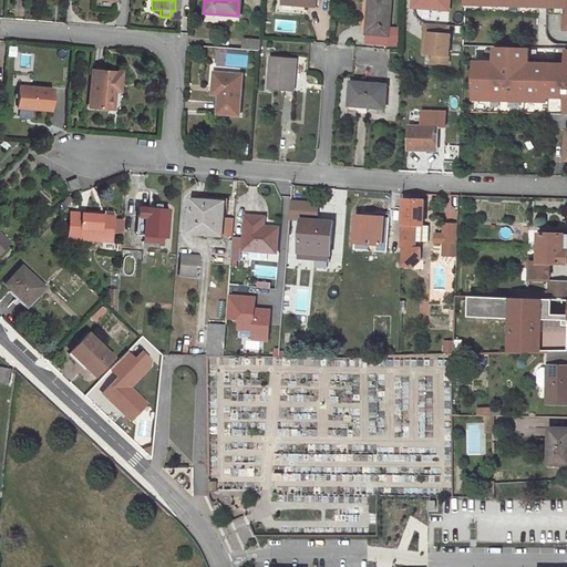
[(392,0),(369,0),(368,34),(390,37),(392,0)]
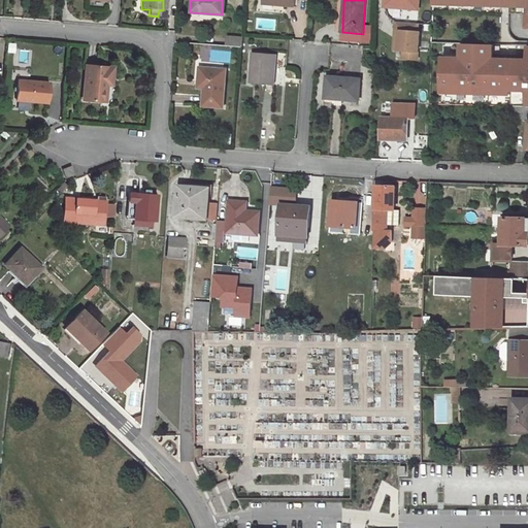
[(385,0),(385,7),(419,9),(419,0),(385,0)]
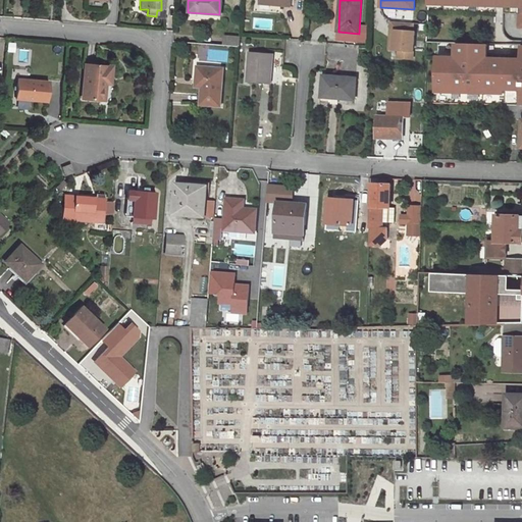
[(521,0),(429,0),(429,6),(497,8),(497,7),(521,8),(521,7),(521,14),(521,15),(521,30),(521,0)]
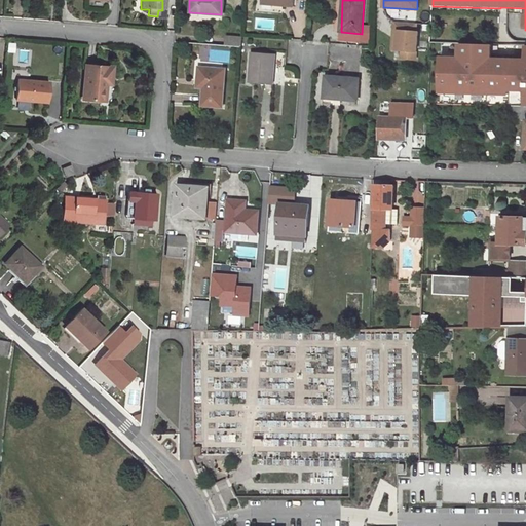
[(395,22),(393,31),(399,31),(397,50),(402,50),(402,59),(416,60),(418,32),(416,32),(417,24),(395,22)]
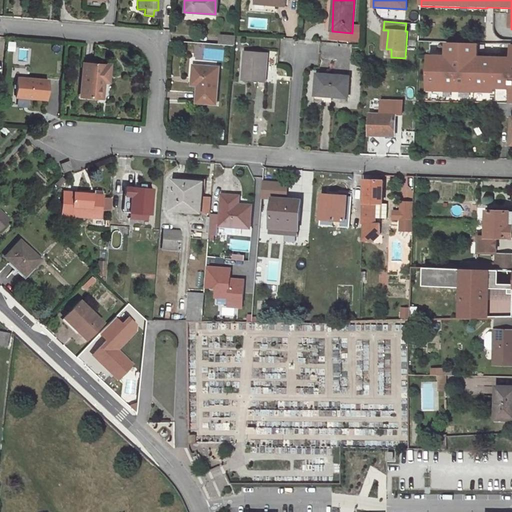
[(219,37),(218,45),(233,46),(234,38),(219,37)]
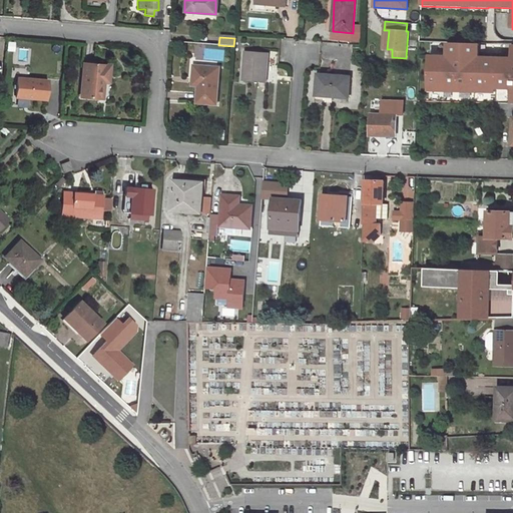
[(429,86),(435,86),(435,90),(453,91),(454,87),(459,87),(459,91),(475,92),(475,88),(483,88),(483,92),(496,92),(496,88),(512,89),(511,104),(512,103),(512,44),(512,45),(512,59),(479,57),(479,44),(448,43),(448,57),(430,56),(429,86)]
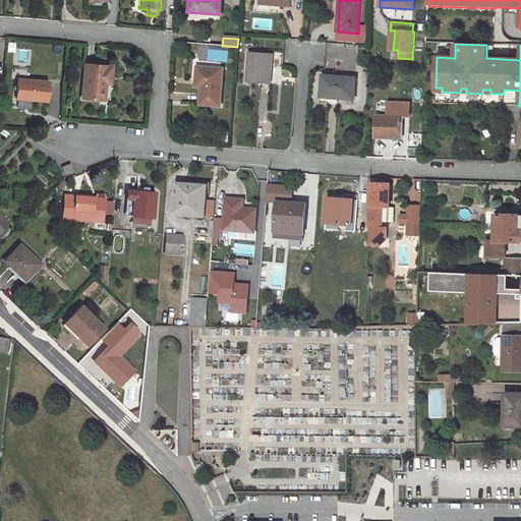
[(439,46),(438,53),(450,56),(451,48),(439,46)]
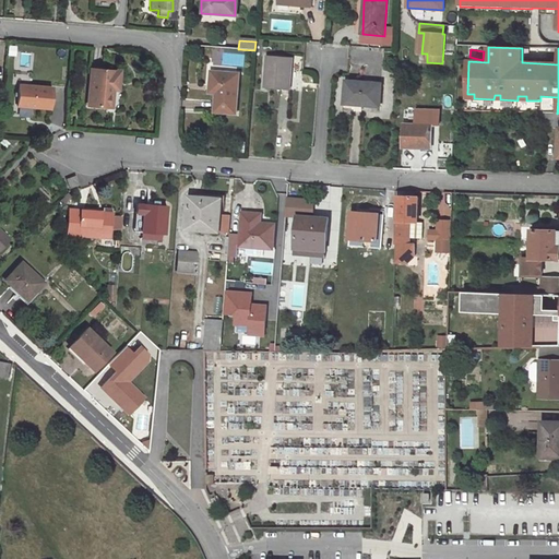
[(290,59),(264,57),(262,90),(288,92),(290,59)]
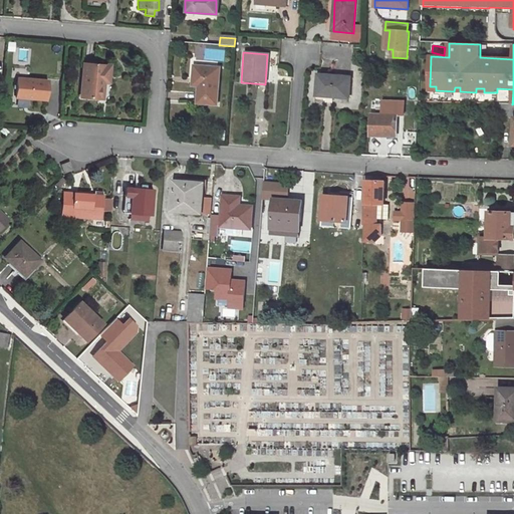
[(105,68),(81,63),(76,96),(95,99),(99,75),(104,76),(105,68)]
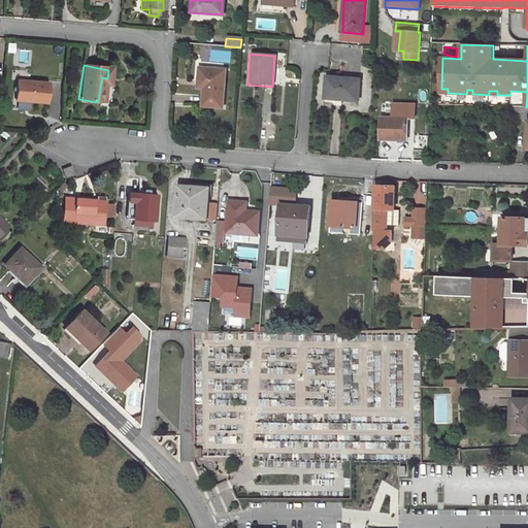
[(224,71),(200,69),(199,80),(204,81),(202,107),(221,108),(224,71)]
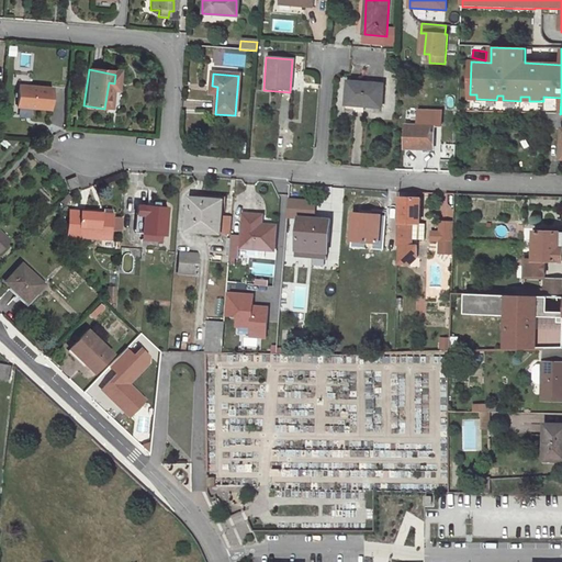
[(52,87),(19,83),(17,116),(32,117),(33,105),(49,108),(52,87)]
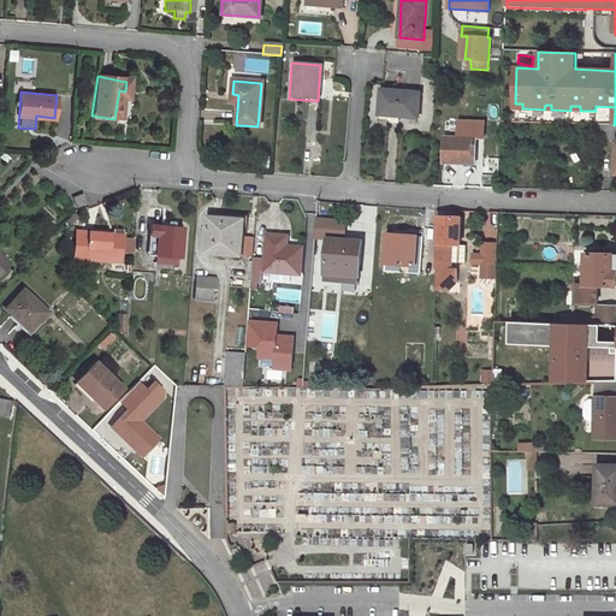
[(385,93),(384,113),(403,114),(402,119),(422,119),(424,94),(385,93)]
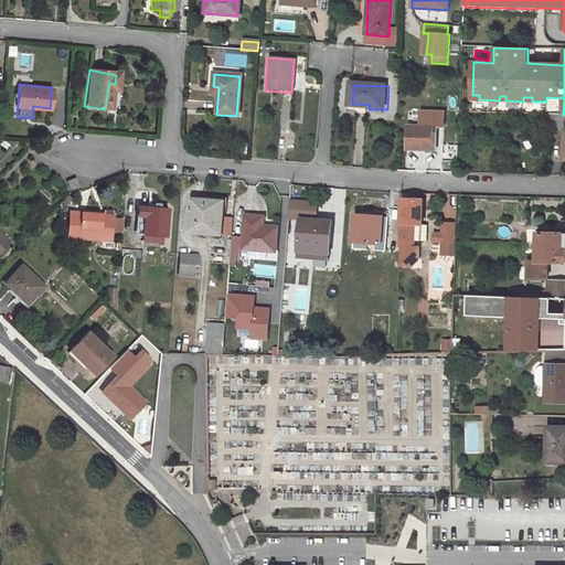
[(424,127),(438,127),(444,127),(445,112),(424,112),(424,127)]
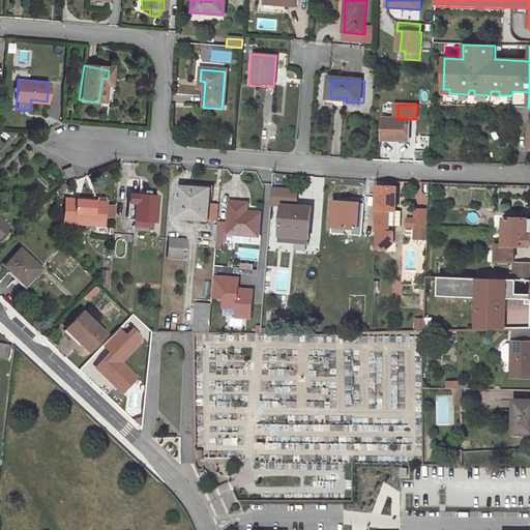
[(410,141),(411,119),(398,119),(385,118),(384,141),(410,141)]
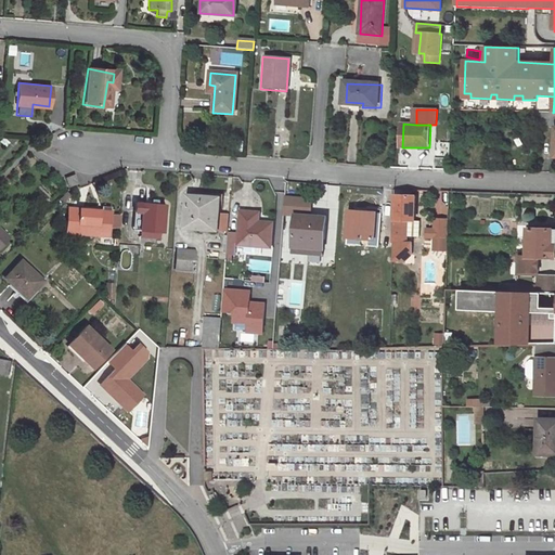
[(66,178),(71,190),(74,186),(77,183),(74,175),(66,178)]
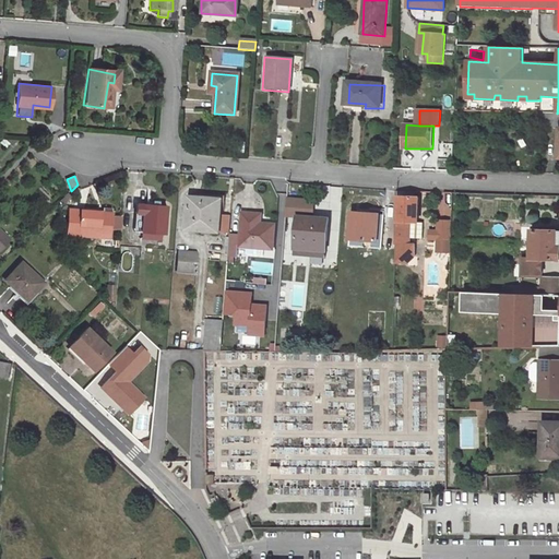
[(221,200),(189,197),(187,230),(219,233),(221,200)]
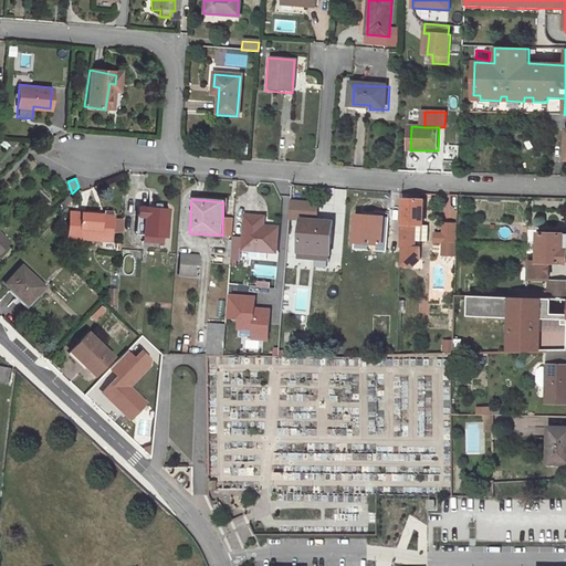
[(401,242),(417,242),(429,242),(429,226),(425,226),(425,201),(406,201),(405,226),(402,226),(401,242)]
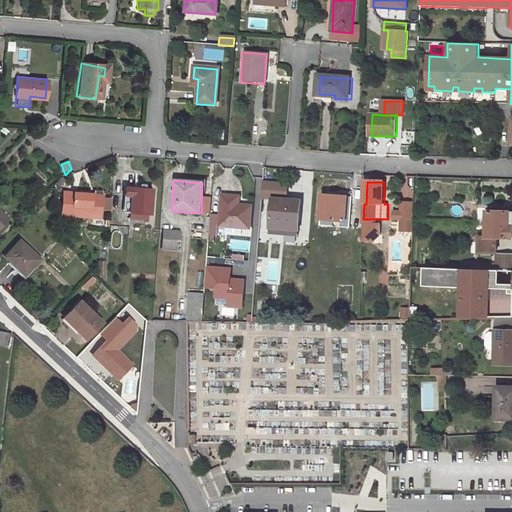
[(272,200),(290,201),(291,186),(263,184),(262,199),(272,200)]
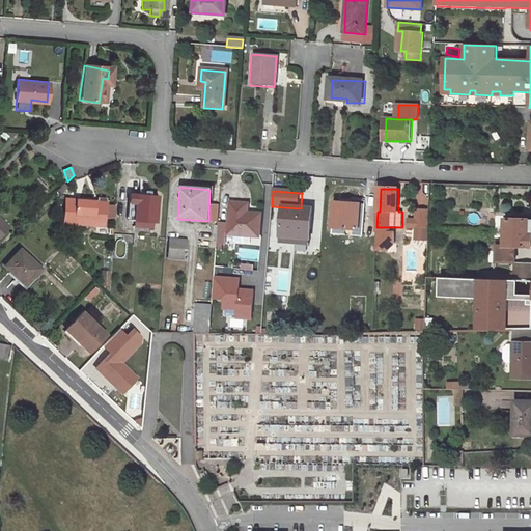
[(130,194),(129,204),(136,204),(135,221),(158,223),(159,196),(130,194)]
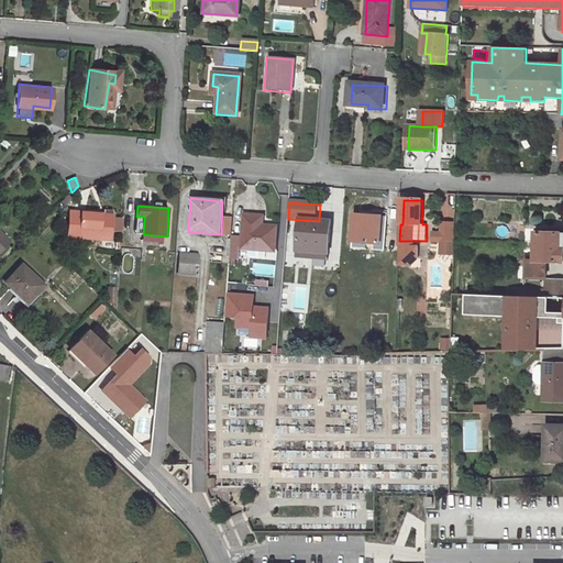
[(99,213),(68,211),(67,235),(111,239),(113,210),(99,209),(99,213)]
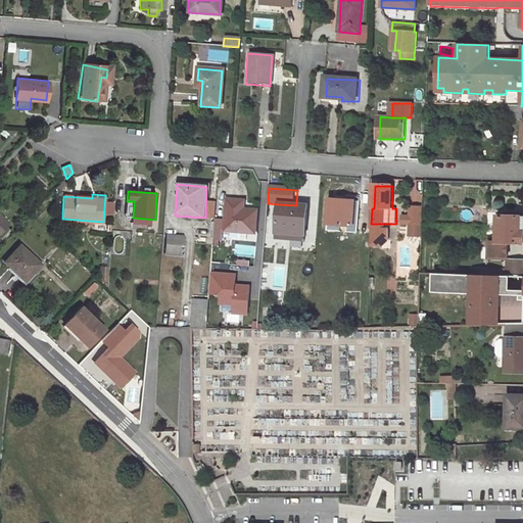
[(359,200),(329,198),(327,231),(358,233),(359,200)]
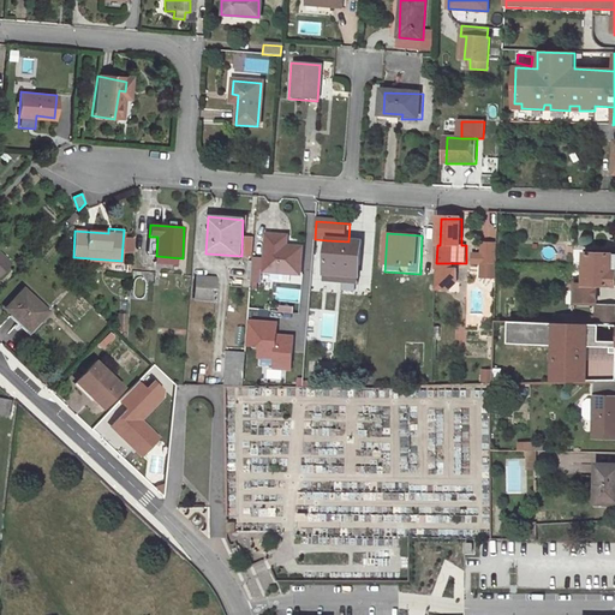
[(287,236),(267,234),(266,258),(264,270),(264,272),(300,274),(303,246),(286,246),(287,236)]
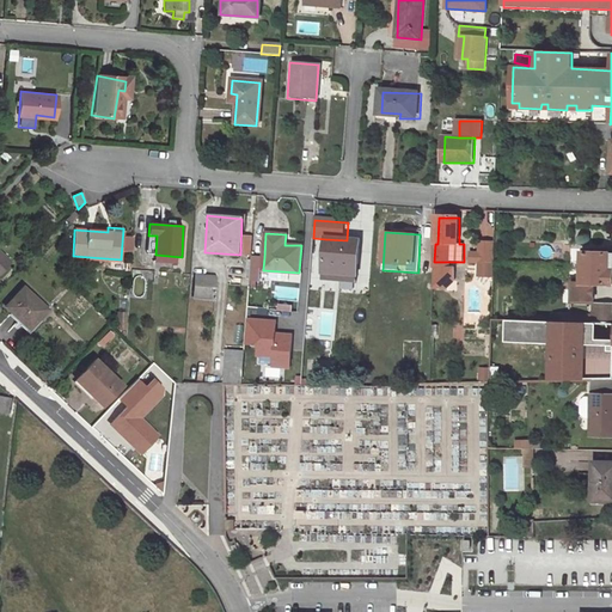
[(325,239),(323,274),(353,276),(354,265),(360,265),(361,242),(347,240),(325,239)]
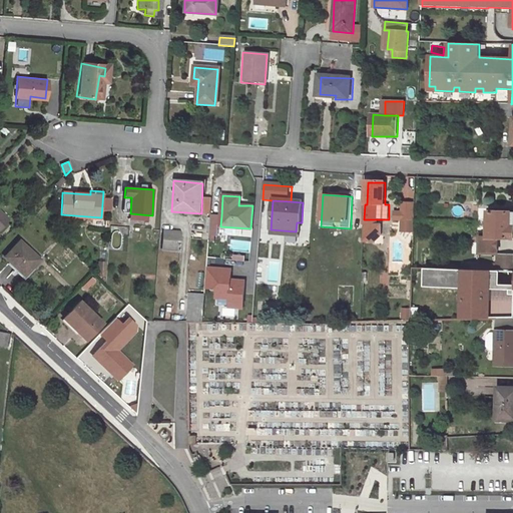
[(395,212),(395,219),(402,219),(414,219),(415,203),(403,202),(402,213),(395,212)]
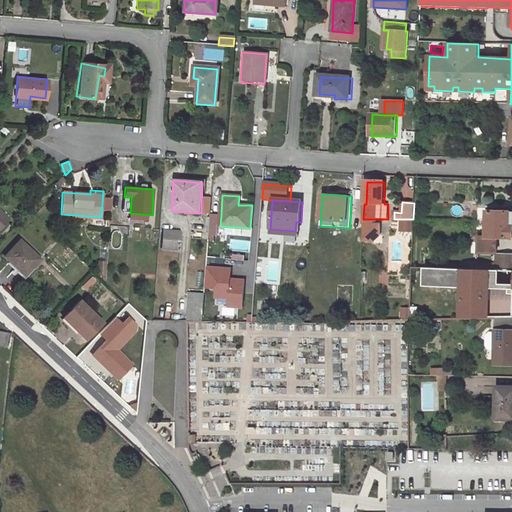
[(0,227),(9,218),(0,209),(0,227)]
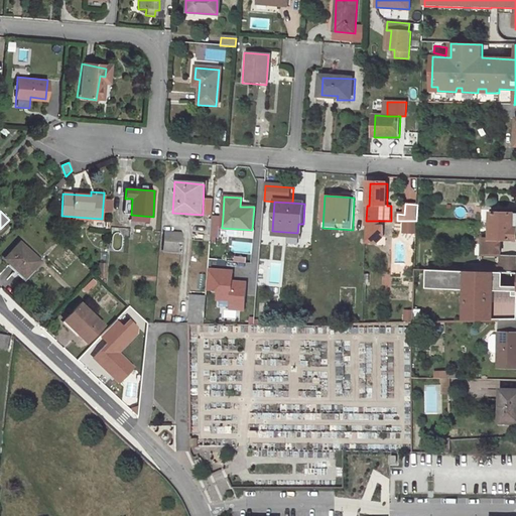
[(515,214),(492,213),(491,238),(485,238),(484,255),(501,255),(501,239),(515,239),(515,214)]
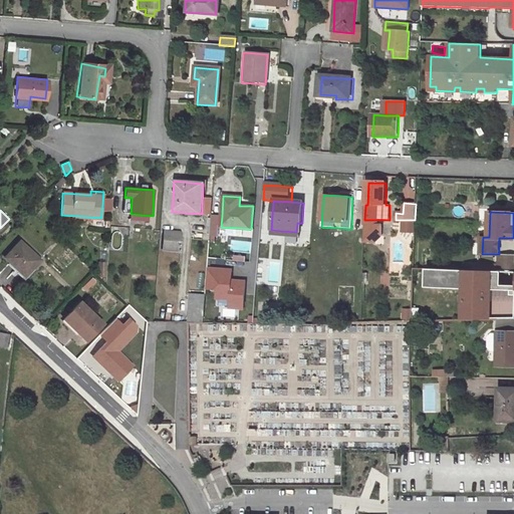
[(221,226),(222,216),(212,215),(210,237),(219,237),(219,226),(221,226)]
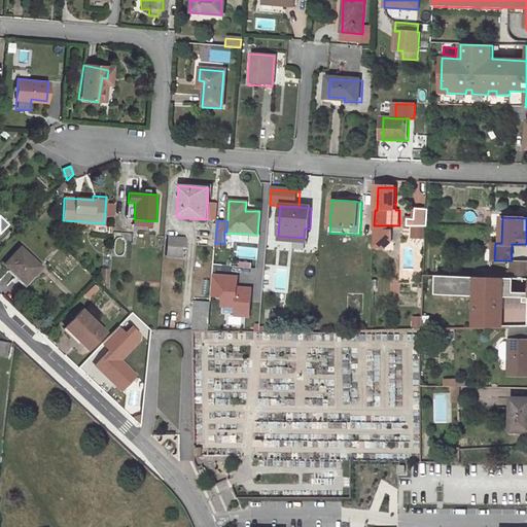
[(388,232),(388,225),(374,225),(374,249),(387,249),(393,244),(393,232),(388,232)]
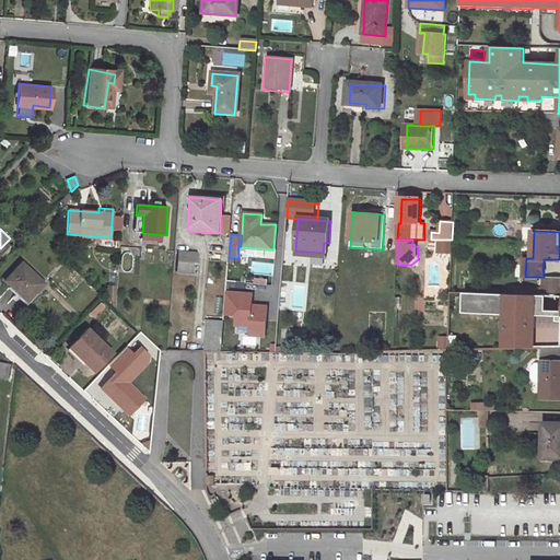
[(452,240),(439,240),(439,251),(452,252),(452,240)]
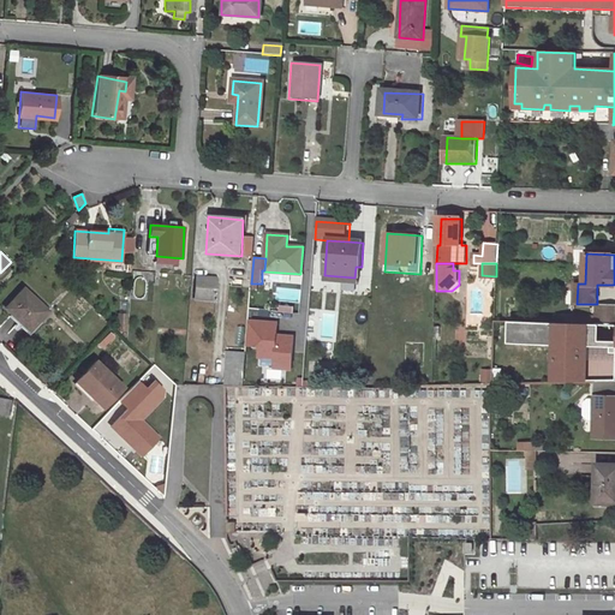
[(218,285),(196,284),(195,299),(216,302),(218,285)]
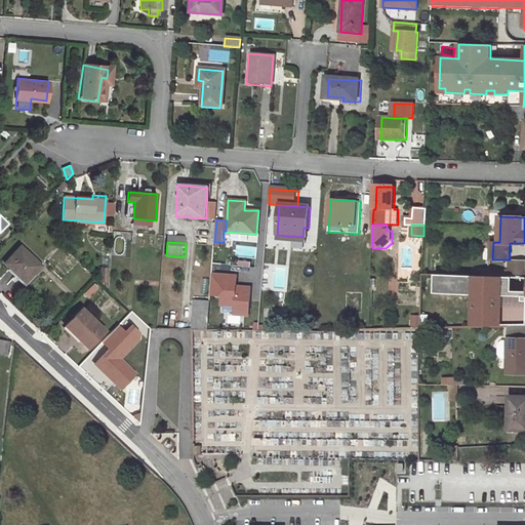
[(43,266),(22,246),(5,263),(18,275),(21,273),(28,281),(43,266)]
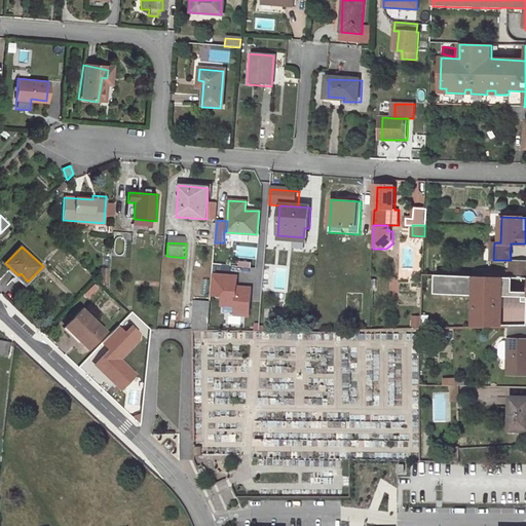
[(525,261),(511,261),(510,277),(515,277),(525,277),(525,261)]
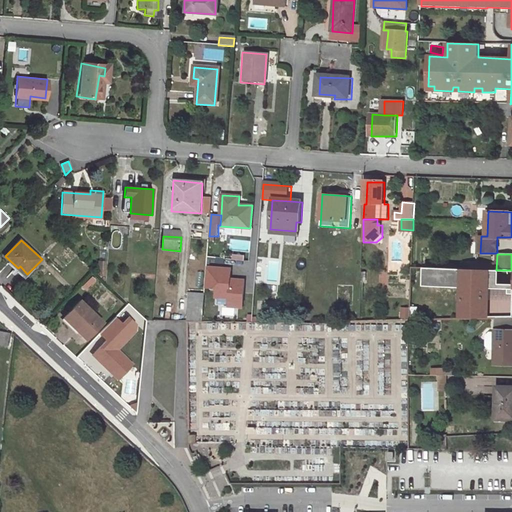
[(204,286),(214,287),(214,295),(226,296),(226,305),(240,307),(243,281),(229,280),(230,269),(206,267),(204,286)]
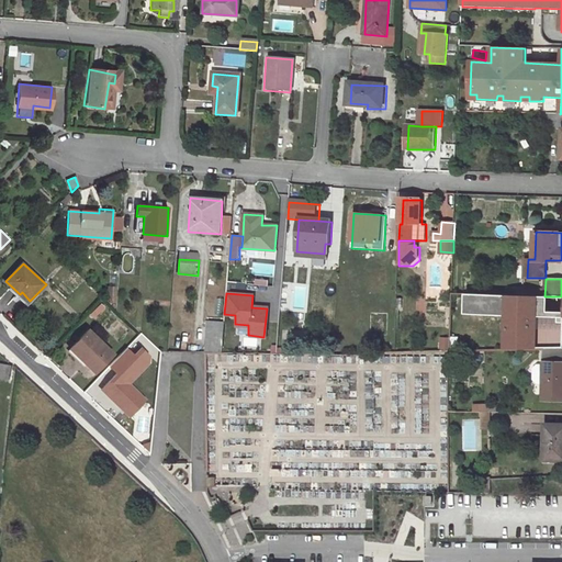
[(507,295),(467,293),(467,314),(506,315),(507,295)]
